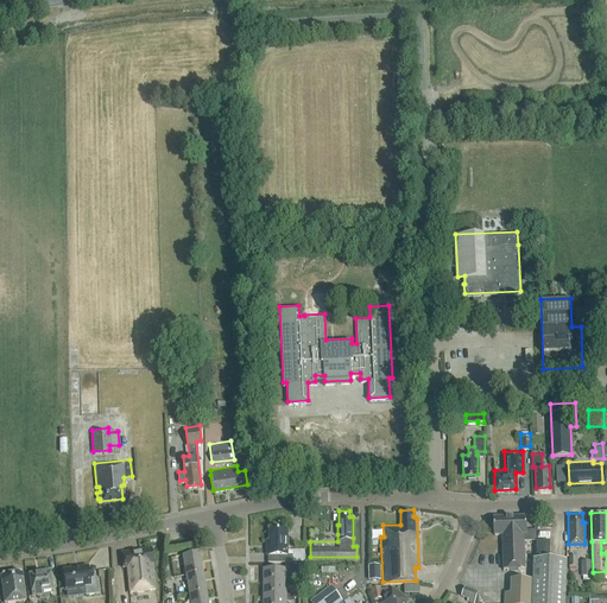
[(516,566),(513,514),(493,515),(493,532),(501,532),(503,566),(516,566)]
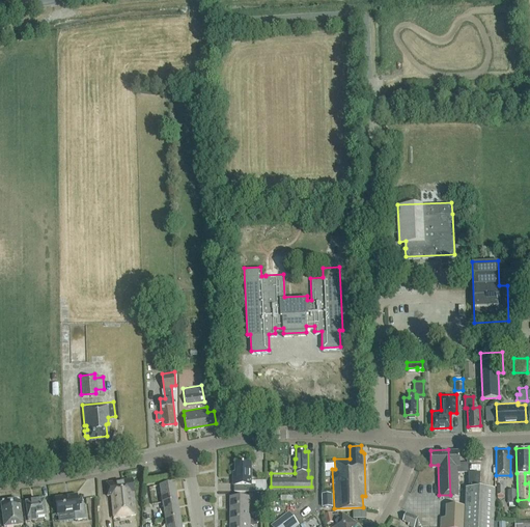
[(467,461),(458,461),(458,449),(448,449),(450,495),(457,495),(457,492),(456,470),(467,470),(467,461)]
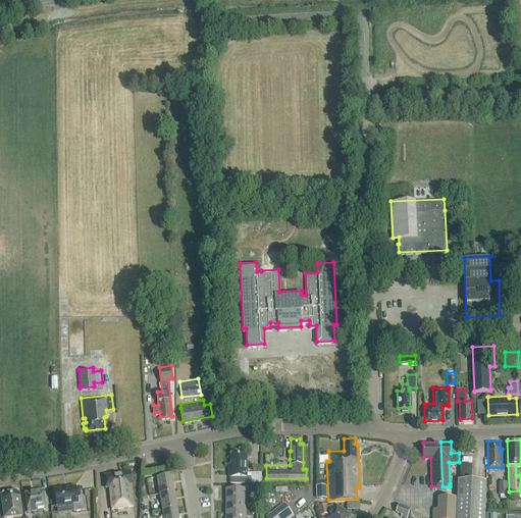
[(246,474),(246,453),(230,453),(230,466),(228,466),(228,474),(229,474),(229,480),(250,481),(250,474),(246,474)]
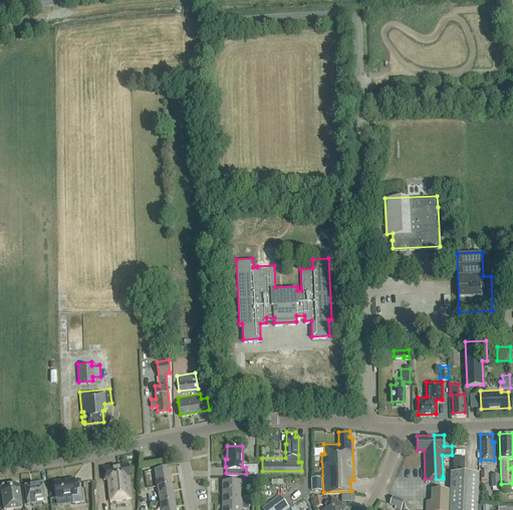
[(453,470),(450,470),(450,496),(449,509),(476,509),(478,495),(478,472),(478,471),(463,470),(462,468),(464,468),(464,455),(453,455),(453,470)]
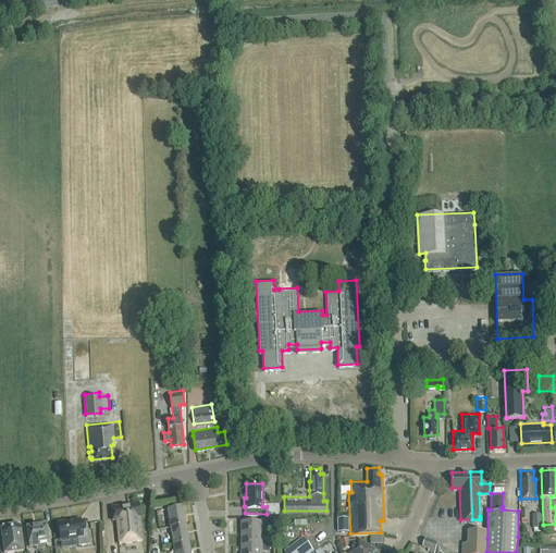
[(138,500),(110,504),(112,517),(116,516),(120,540),(143,536),(139,519),(141,519),(138,500)]
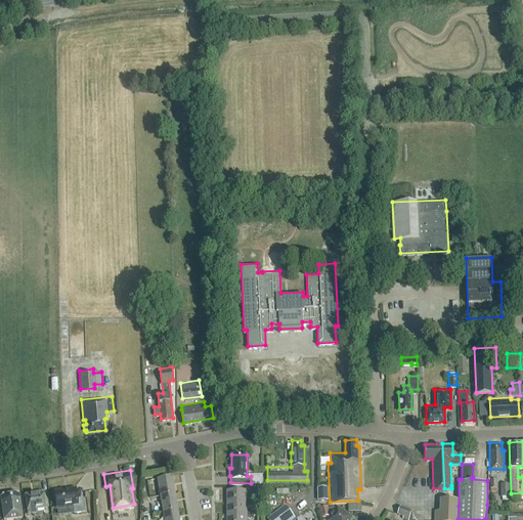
[(156,476),(159,492),(173,490),(171,473),(156,476)]
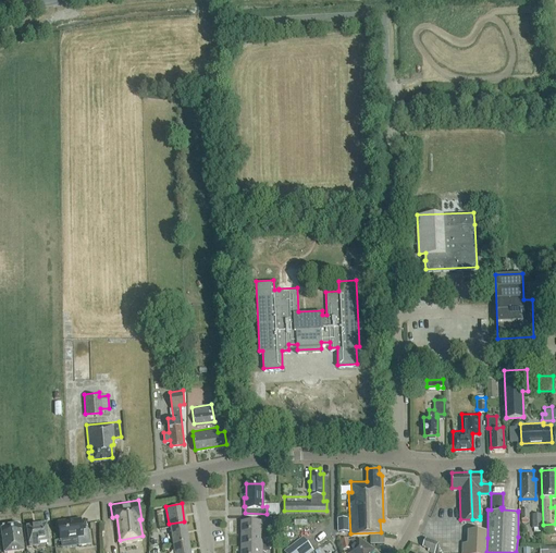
[(89,541),(88,536),(87,526),(81,527),(79,516),(71,517),(71,518),(65,518),(57,519),(59,537),(76,535),(77,543),(89,541)]
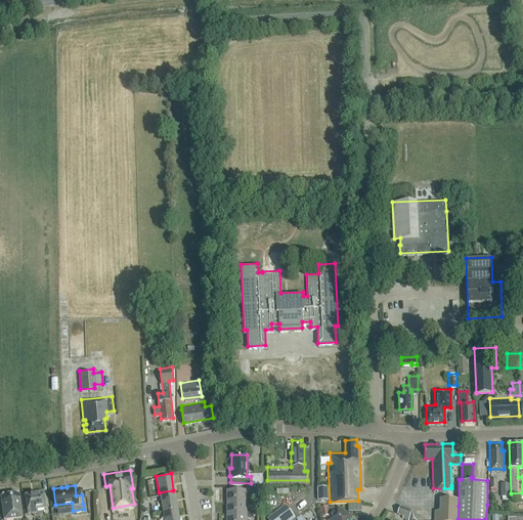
[(226,501),(252,501),(252,499),(246,497),(245,491),(253,491),(253,486),(245,485),(245,488),(226,488),(226,501)]
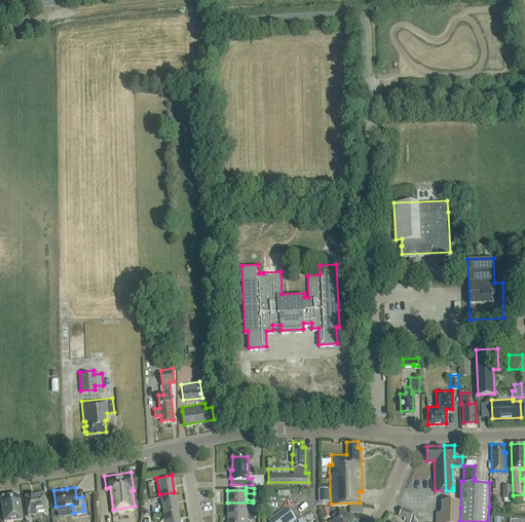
[(319,487),(319,499),(329,499),(328,487),(319,487)]
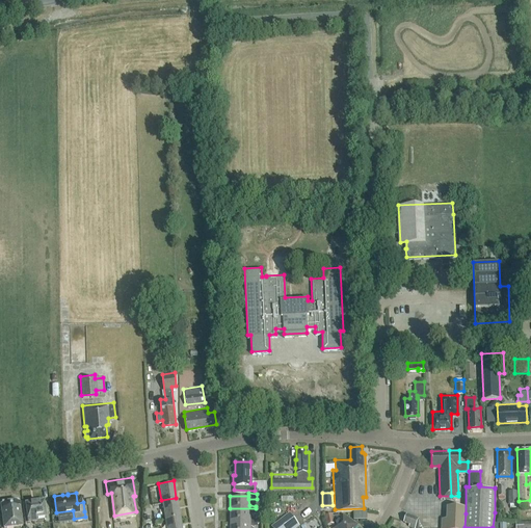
[(45,513),(45,511),(43,497),(24,500),(27,519),(36,518),(35,515),(45,513)]
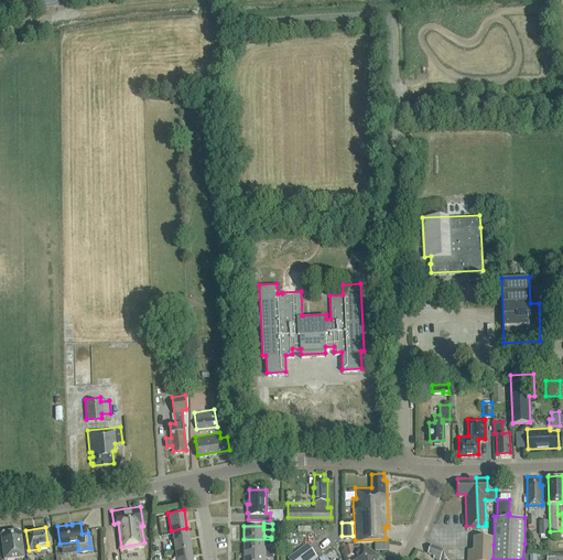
[(2,557),(23,553),(19,528),(0,530),(0,539),(2,557)]
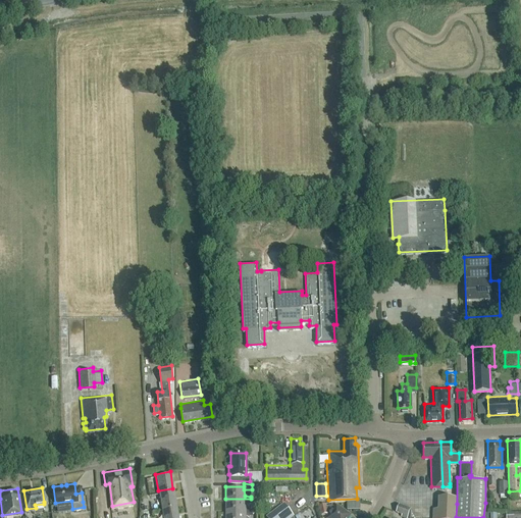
[(172,488),(158,490),(161,507),(175,505),(172,488)]
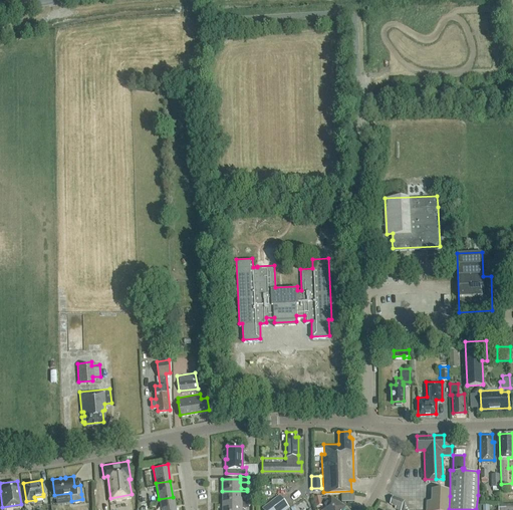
[(427,498),(426,509),(448,509),(449,487),(449,483),(443,483),(443,487),(432,487),(432,499),(427,498)]
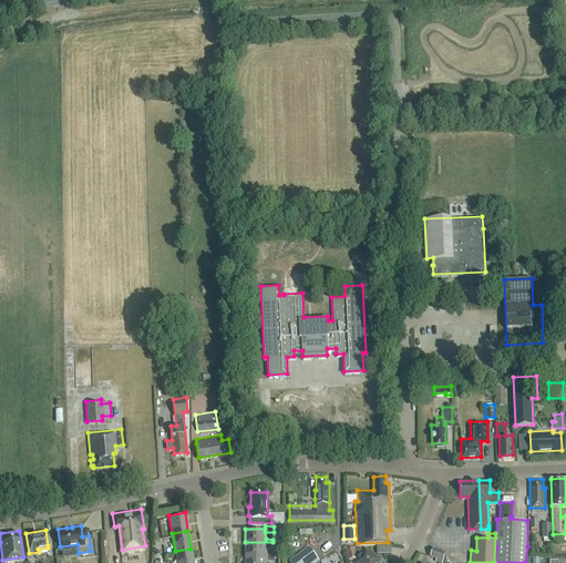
[(266,555),(266,552),(266,545),(273,545),(273,542),(245,542),(245,545),(245,555),(266,555)]
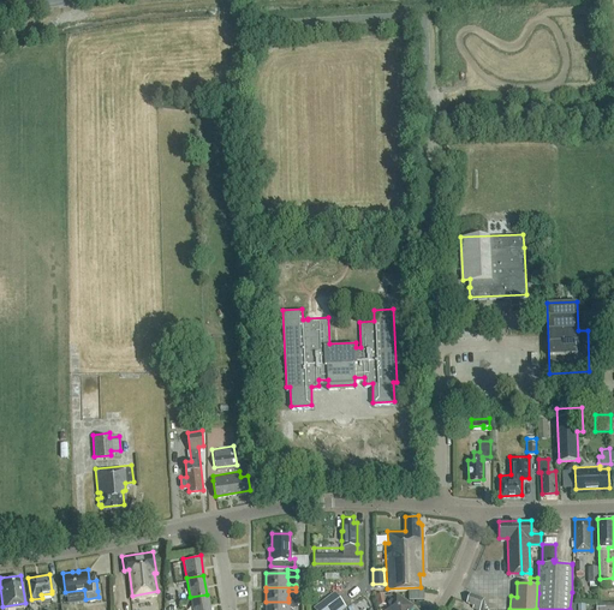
[(334,588),(315,604),(319,609),(335,609),(345,604),(334,588)]
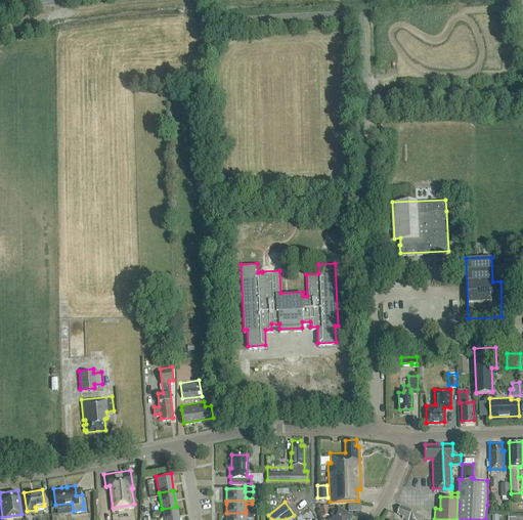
[(318,505),(321,515),(328,513),(331,515),(328,518),(330,519),(346,519),(351,514),(337,505),(336,507),(333,505),(327,505),(327,504),(325,504),(325,503),(318,505)]
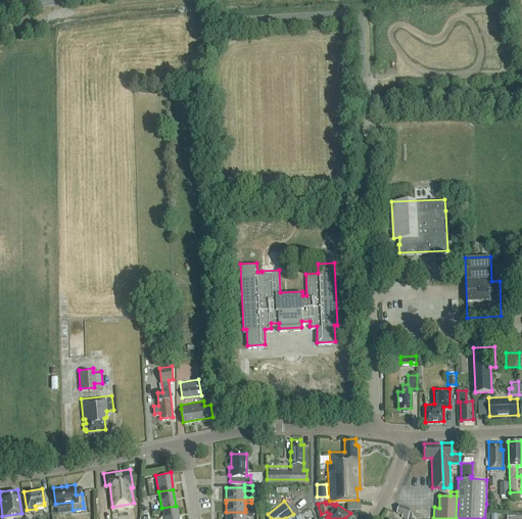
[(411,507),(398,502),(395,511),(401,513),(400,515),(407,517),(411,507)]
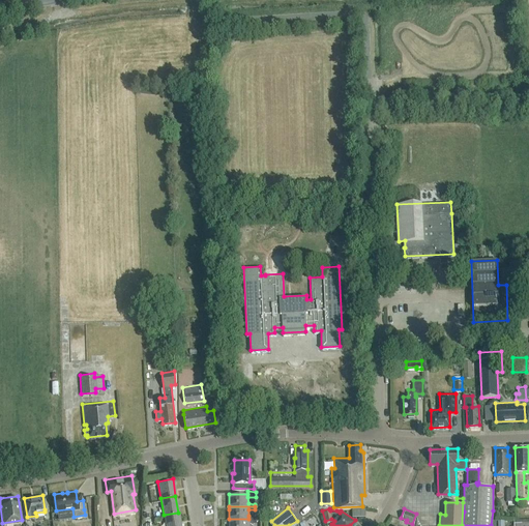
[(180,525),(178,513),(164,515),(165,525),(180,525)]
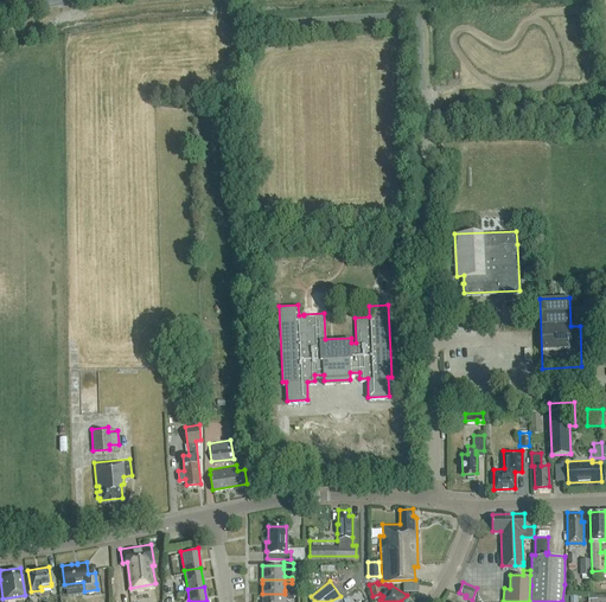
[(285,590),(285,594),(262,594),(261,601),(285,601),(285,597),(293,597),(293,591),(285,590)]
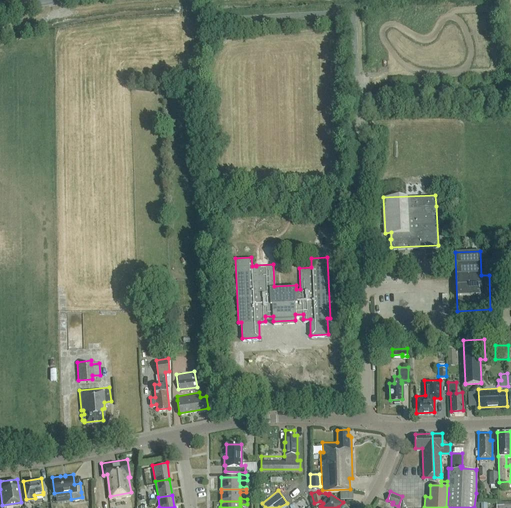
[(510,498),(495,499),(496,507),(510,506),(510,498)]
